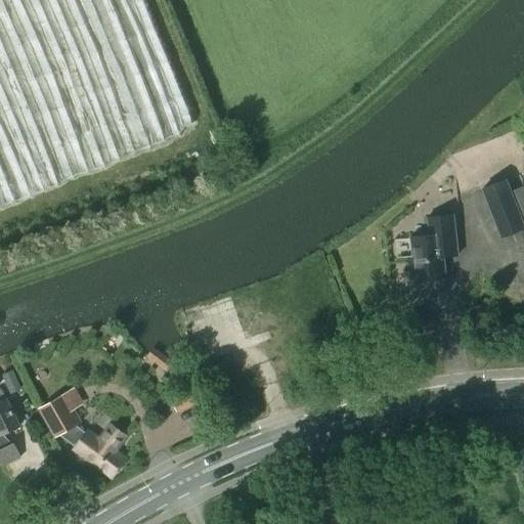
[(523,227),(523,225),(506,178),(481,187),(499,237),(523,227)]
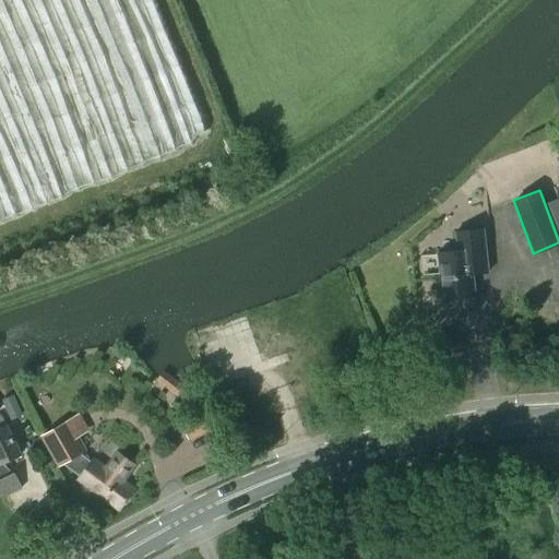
[(442,298),(474,295),(472,274),(487,272),(483,229),(455,232),(458,251),(437,253),(440,275),(435,276),(437,297),(441,296),(442,298)]
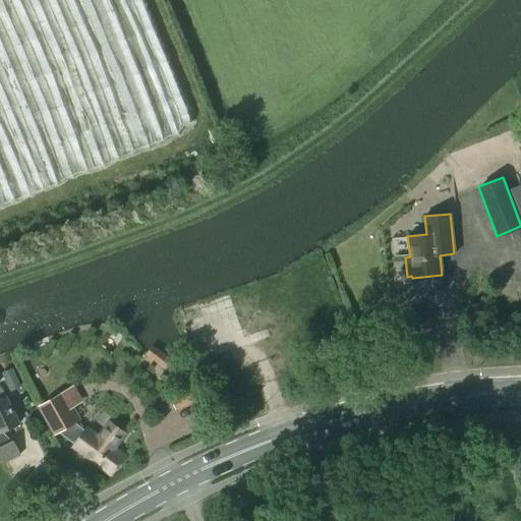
[(21,386),(13,367),(1,372),(10,391),(21,386)]
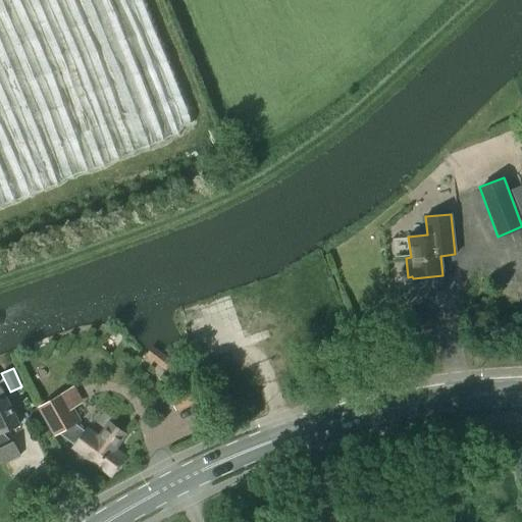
[(19,424),(7,397),(2,387),(0,387),(0,460),(2,464),(20,455),(14,441),(8,444),(3,432),(19,424)]
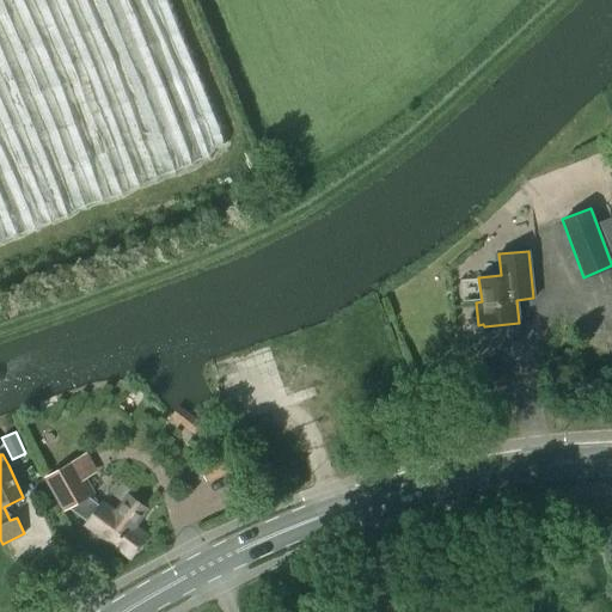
[(103,501),(101,505),(90,496),(93,494),(84,477),(90,475),(79,457),(47,476),(66,509),(69,508),(87,521),(85,525),(129,560),(147,536),(134,525),(146,509),(129,496),(117,513),(103,501)]
